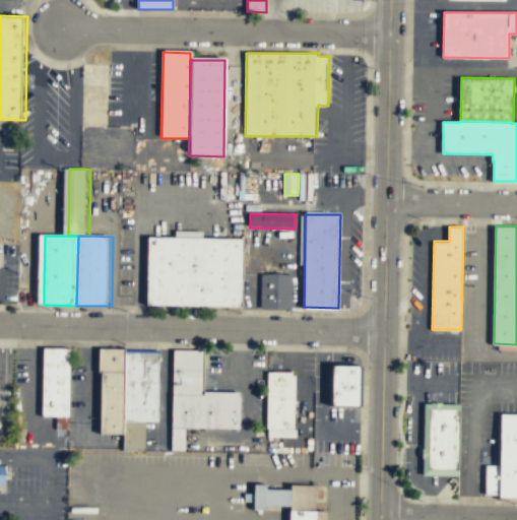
[(241,310),(242,273),(242,241),(146,239),(145,308),(241,310)]
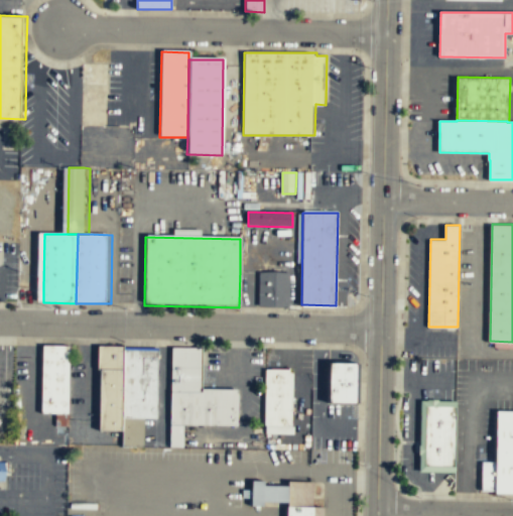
[(290,273),(259,272),(259,306),(289,306),(289,303),(290,273)]
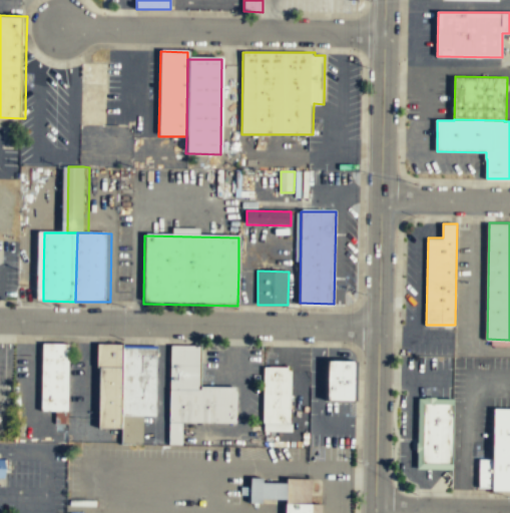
[(73,412),(74,344),(48,344),(47,355),(46,412),(59,412),(71,412),(73,412)]
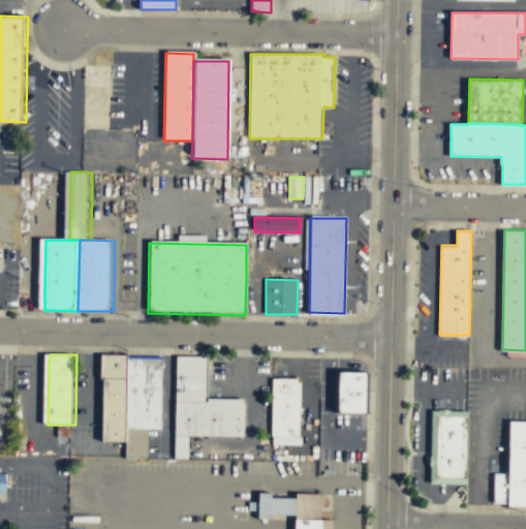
[(213,399),(211,355),(179,354),(181,402),(213,402),(213,399)]
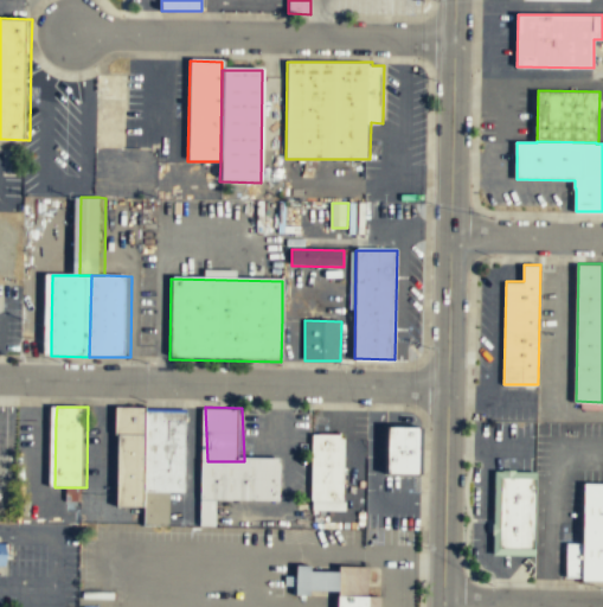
[(152,492),(152,436),(152,413),(152,408),(122,408),(121,436),(126,436),(124,508),(149,509),(151,524),(151,525),(175,525),(174,493),(152,492)]
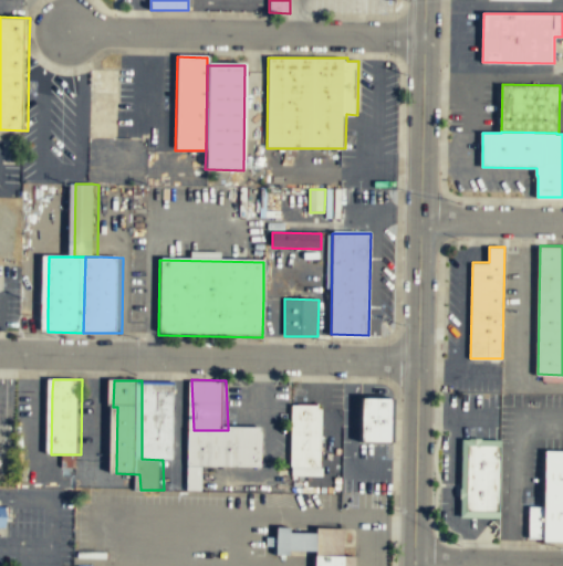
[(177,460),(176,385),(142,385),(142,407),(142,459),(163,460),(177,460)]
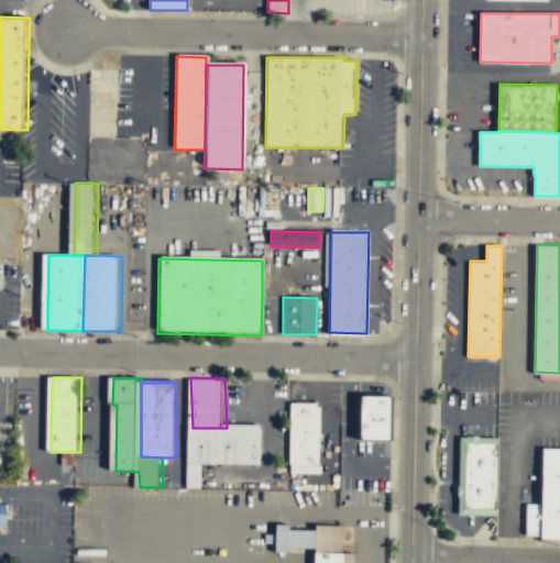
[(387,438),(387,395),(359,395),(358,438),(387,438)]
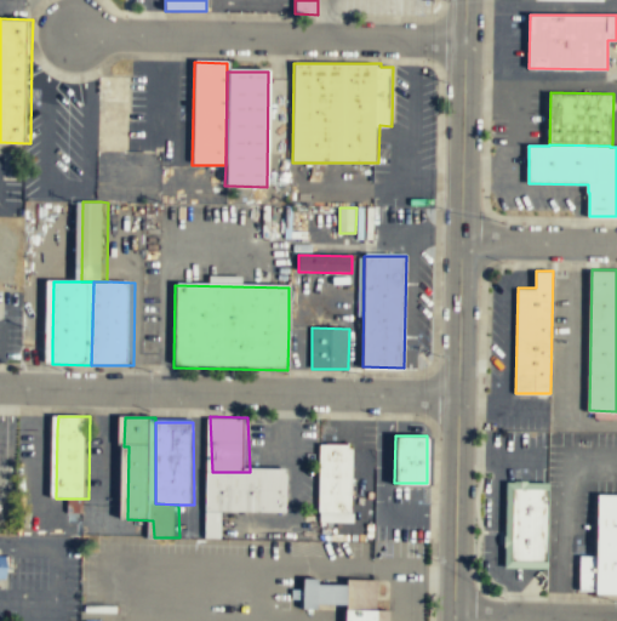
[(356,513),(359,449),(354,449),(354,445),(325,445),(324,512),(356,513)]
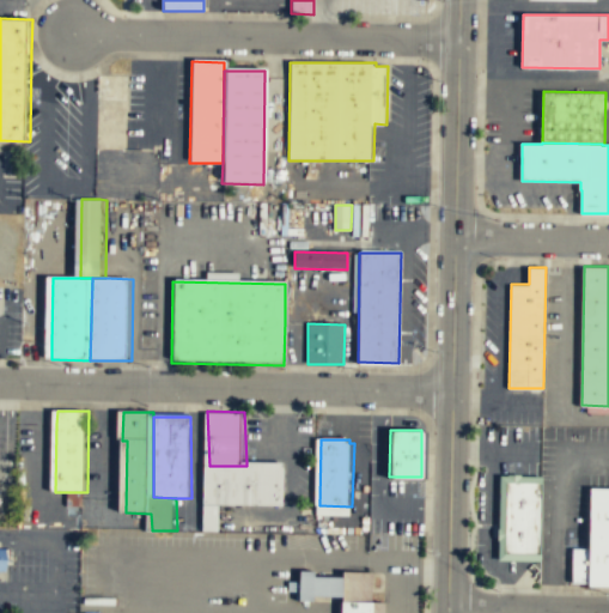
[(287,507),(290,463),(247,462),(247,466),(209,466),(207,532),(223,533),(224,505),(287,507)]
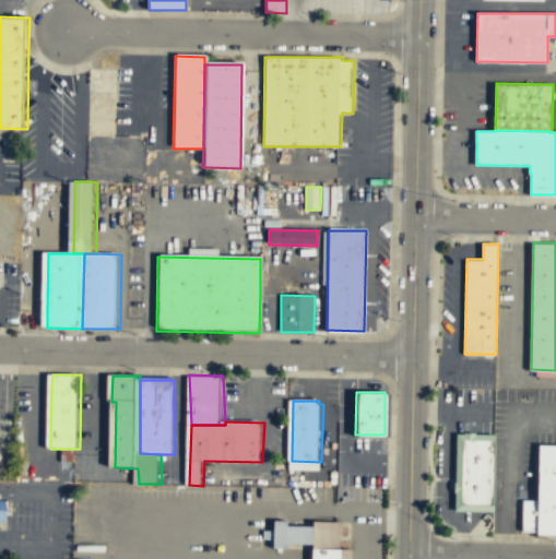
[(495,504),(496,439),(463,439),(461,504),(495,504)]
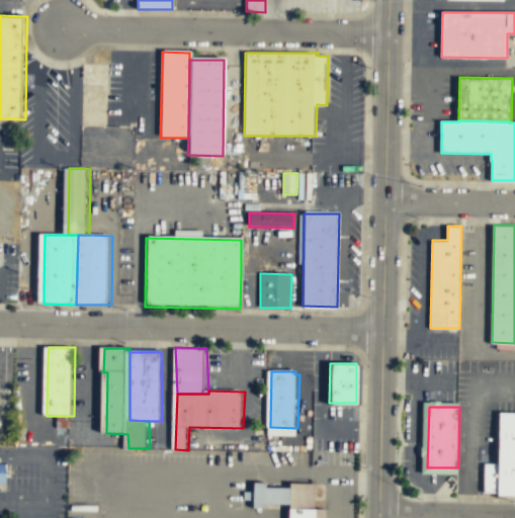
[(514,412),(499,412),(498,451),(514,451),(514,412)]
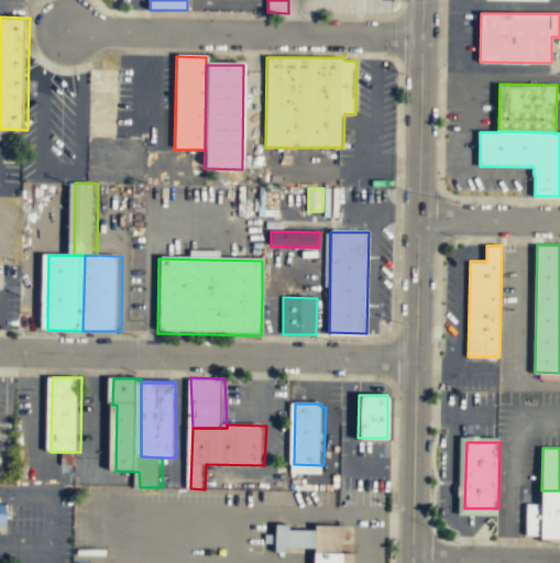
[(78,452),(78,465),(65,464),(65,452),(78,452)]
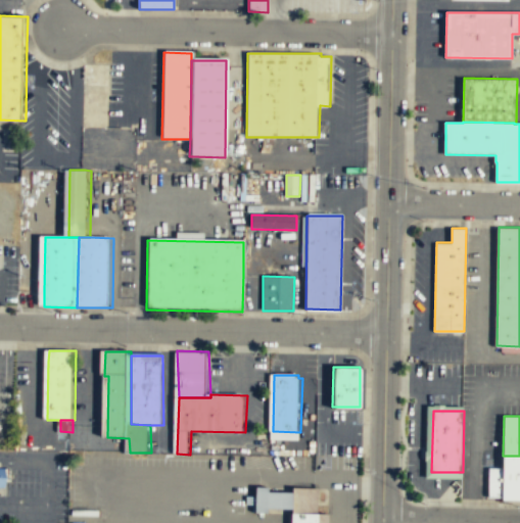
[(519,456),(503,456),(503,468),(503,497),(503,498),(519,498),(519,456)]
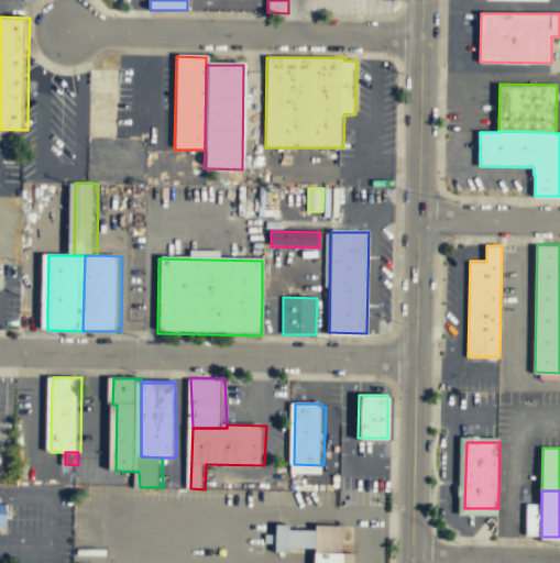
[(0,523),(7,523),(10,514),(8,504),(0,503),(0,523)]
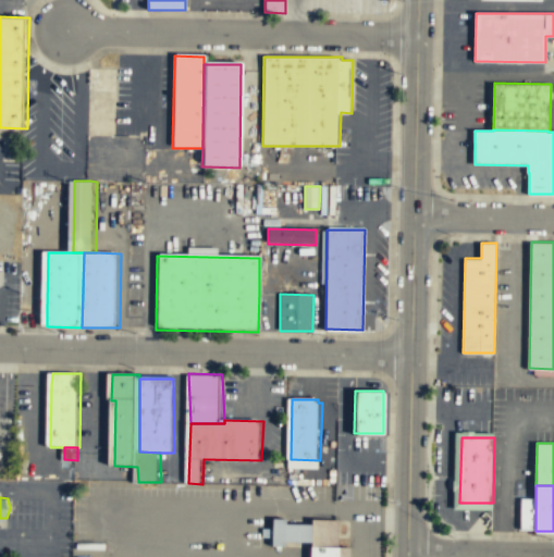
[(536,498),(521,497),(521,529),(522,530),(536,530),(536,498)]
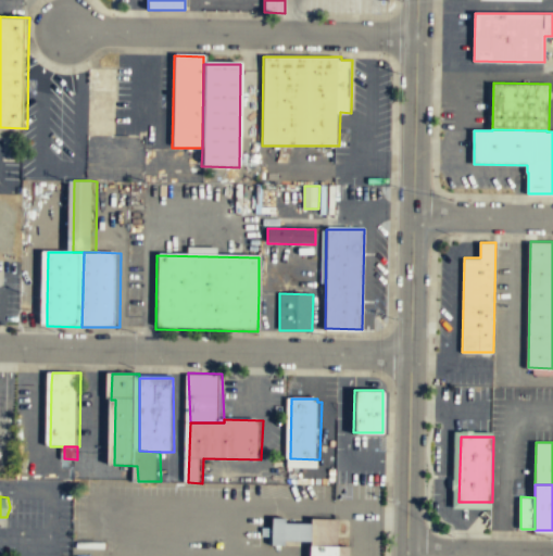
[(318,521),(292,521),(292,516),(279,516),(278,543),(291,543),(291,539),(318,540),(318,521)]
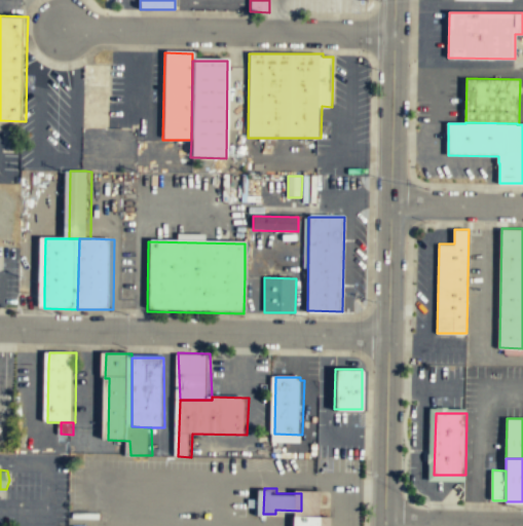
[(336,525),(336,516),(324,515),(324,490),(319,489),(301,489),(301,493),(301,511),(301,514),(300,514),(299,525),(336,525)]
